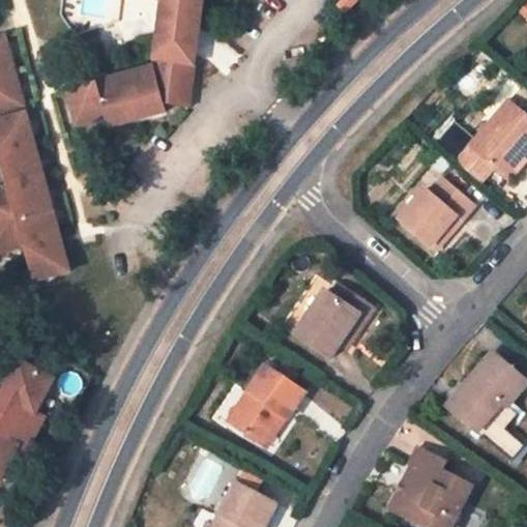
[(174,0),(172,21),(182,22),(184,0),(174,0)]
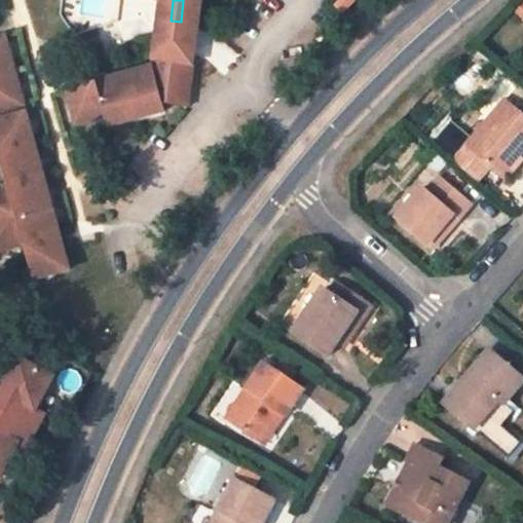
[(183,0),(181,22),(188,23),(197,24),(200,0),(183,0)]
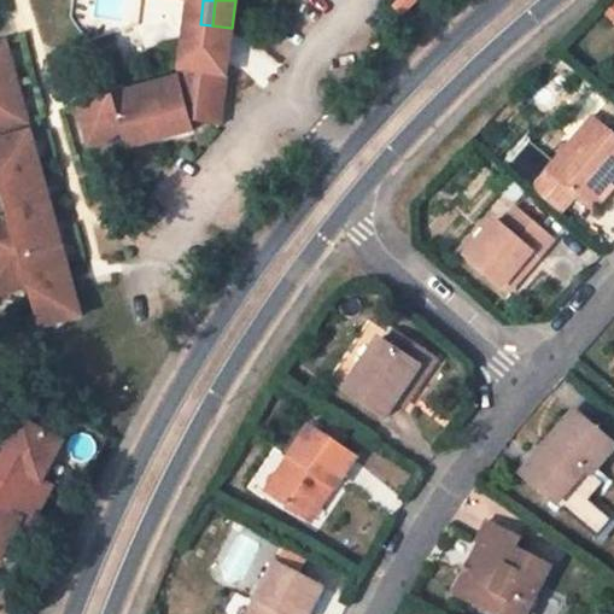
[(395,0),(391,4),(399,13),(413,0),(395,0)]
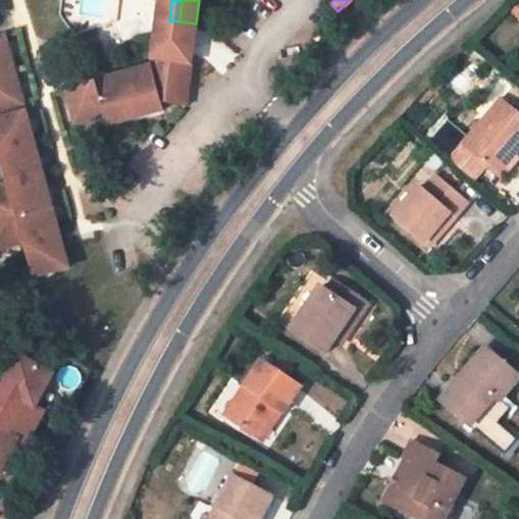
[(183,47),(187,22),(179,21),(169,20),(163,60),(152,63),(154,72),(99,87),(97,78),(67,86),(76,120),(105,113),(107,121),(163,106),(161,100),(186,104),(193,48),(183,47)]
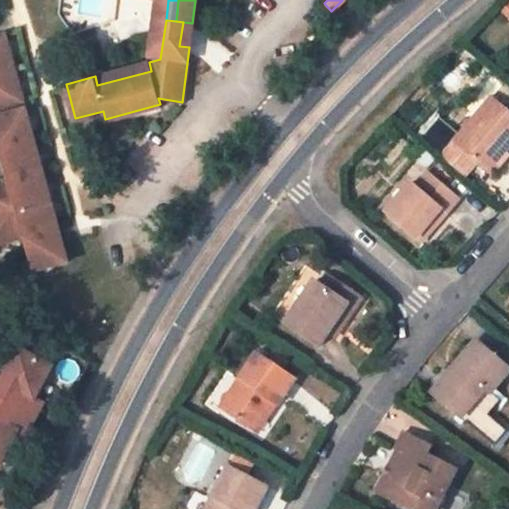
[(6,31),(0,32),(0,104),(24,98),(6,31)]
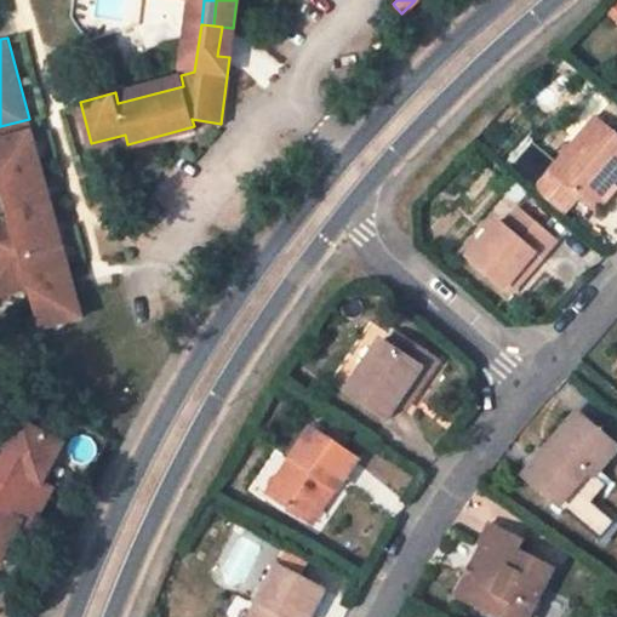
[(181,75),(115,92),(118,103),(183,86),(181,75)]
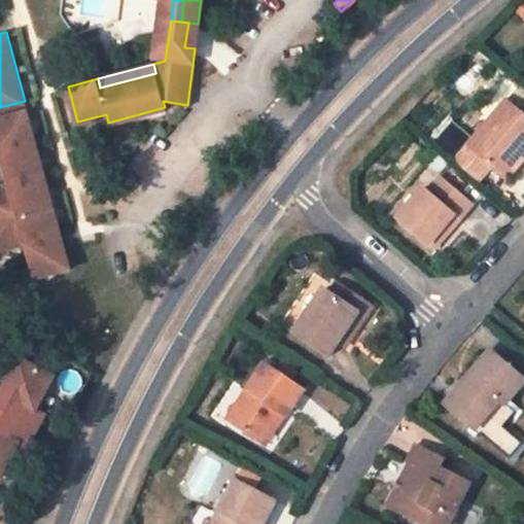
[(499,172),(523,143),(523,114),(504,98),(465,142),(453,159),(481,182),(493,168),(499,172)]
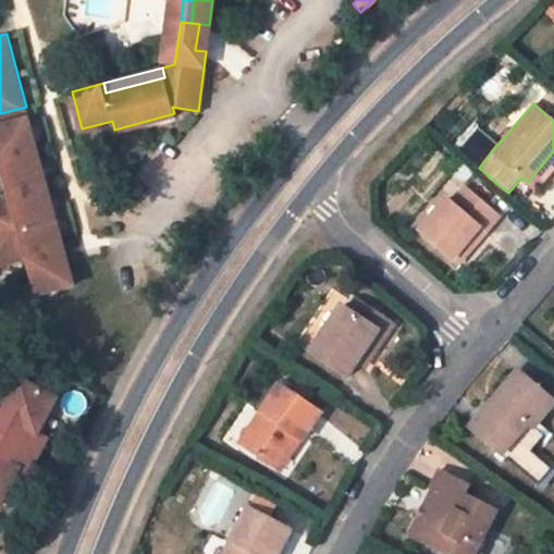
[(27,114),(0,122),(0,145),(2,152),(9,156),(10,159),(4,161),(10,183),(12,186),(16,191),(17,197),(15,201),(10,197),(9,193),(0,195),(0,260),(36,251),(63,244),(50,198),(27,114)]
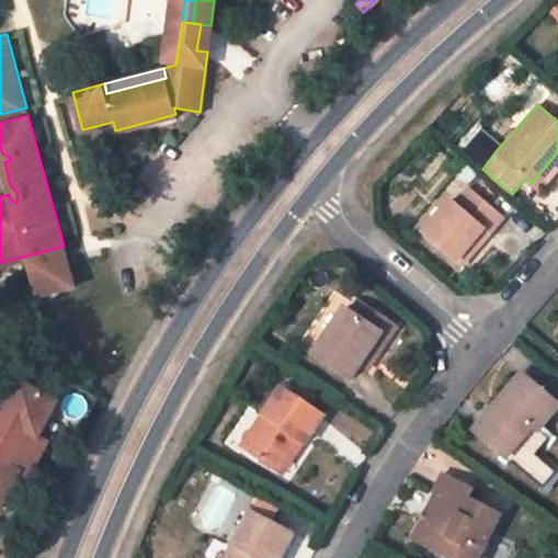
[(500,214),(466,185),(453,201),(448,197),(419,230),(453,258),(479,226),(485,231),(500,214)]
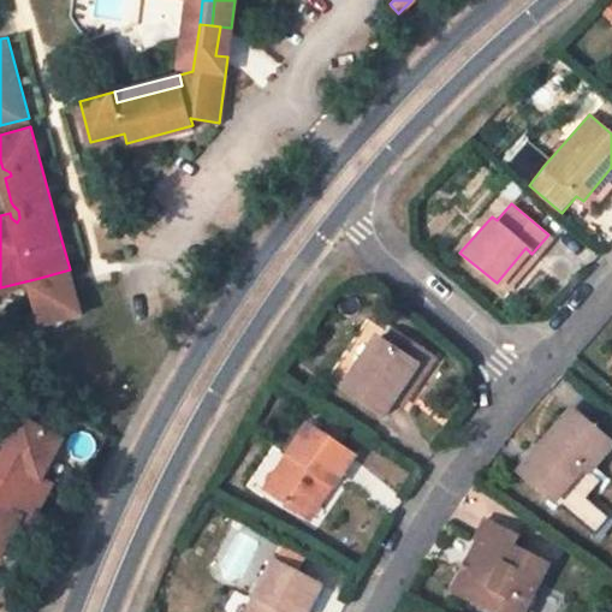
[(15,212),(10,213),(11,218),(17,223),(19,218),(18,211),(13,206),(15,212)]
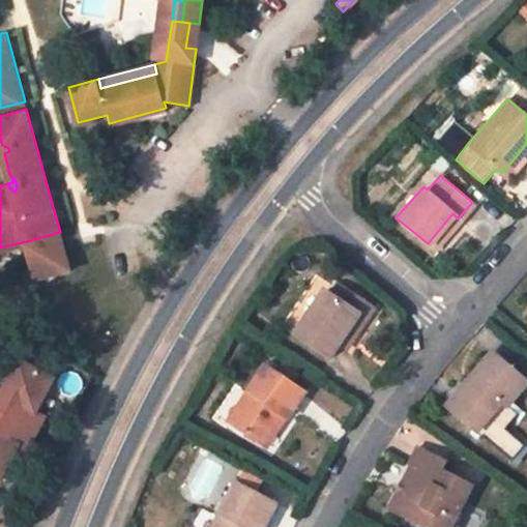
[(428,243),(432,247),(458,218),(452,213),(428,243)]
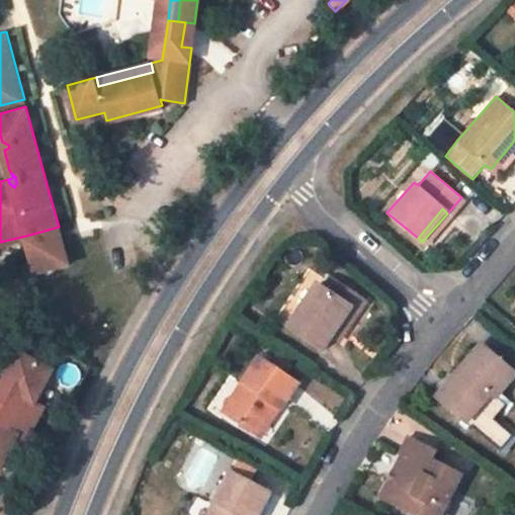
[(35,242),(25,244),(33,270),(68,261),(61,234),(35,242)]
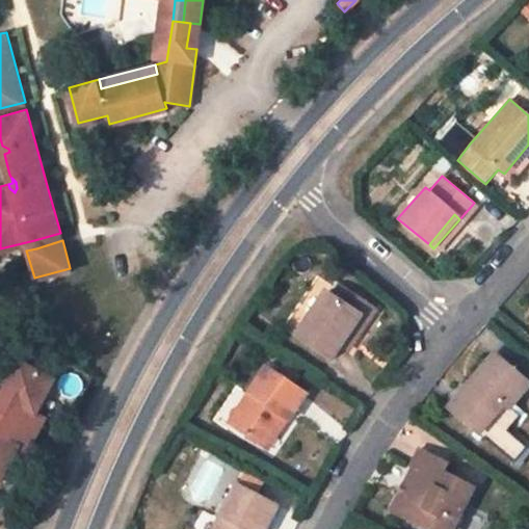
[(333,292),(363,312),(341,343),(349,348),(376,306),(339,283),(333,292)]
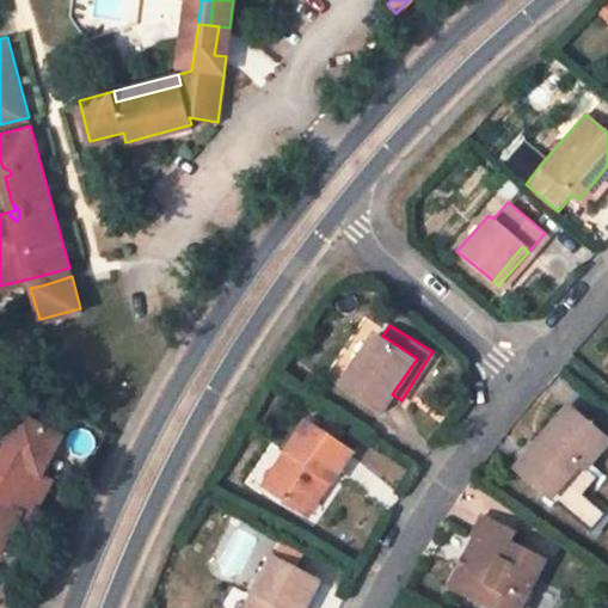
[(392,394),(417,358),(382,336),(373,329),(336,387),(380,415),(392,394)]
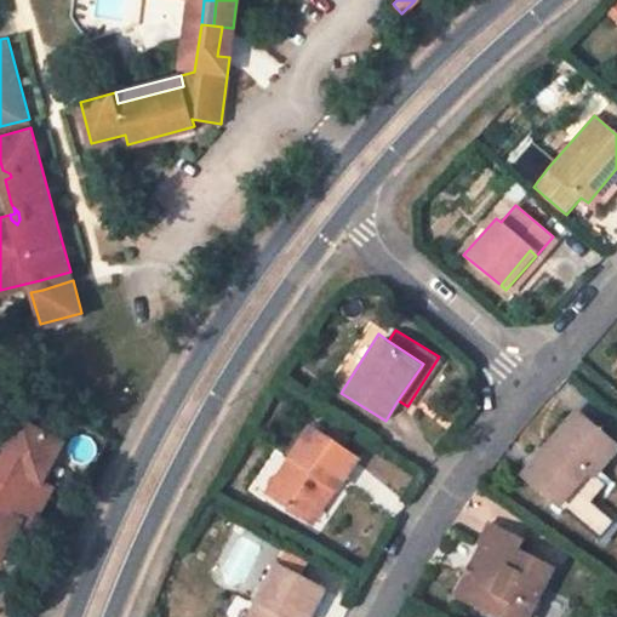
[(616,453),(616,444),(575,407),(521,472),(561,506),(594,468),(600,474),(616,453)]
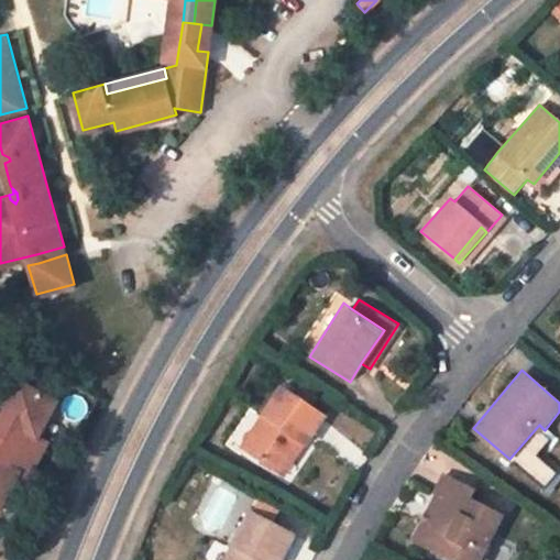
[(324,415),(281,385),(239,446),(274,470),(296,439),(302,443),(304,445),(324,415)]
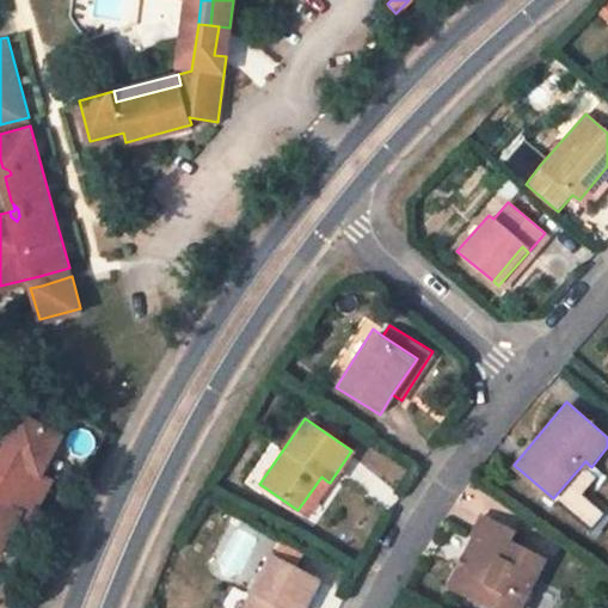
[(0,480),(41,503),(51,484),(41,478),(61,440),(22,419),(1,458),(0,456),(0,480)]
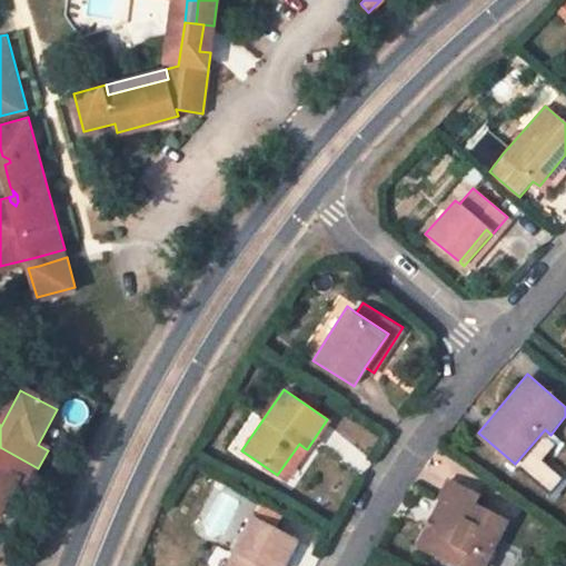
[(277,475),(284,479),(305,448),(299,444),(277,475)]
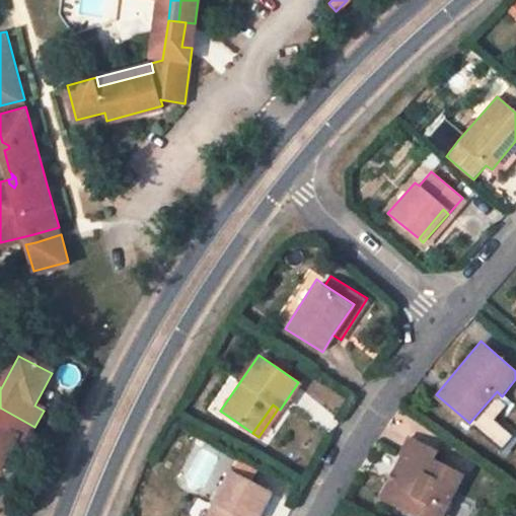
[(0,471),(17,439),(25,444),(34,427),(0,408),(0,471)]
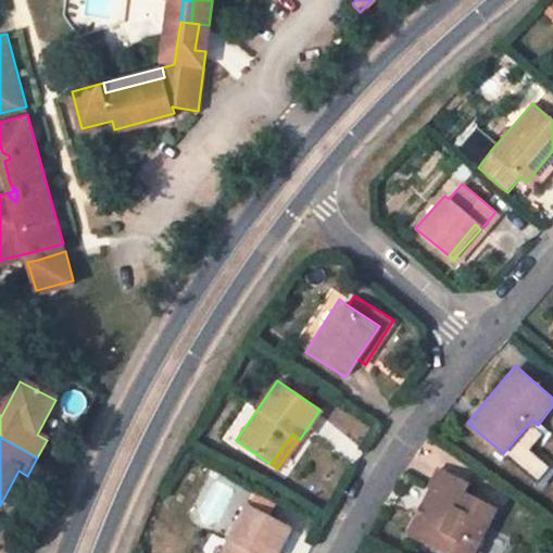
[(454,552),(473,552),(498,505),(466,488),(469,481),(440,466),(432,484),(435,486),(425,504),(427,506),(424,514),(420,512),(411,530),(454,552)]
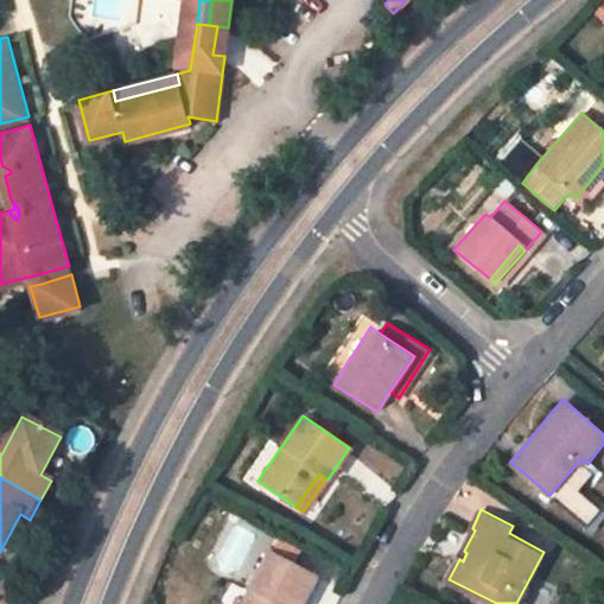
[(297,603),(312,573),(287,560),(273,552),(243,603),(297,603)]
